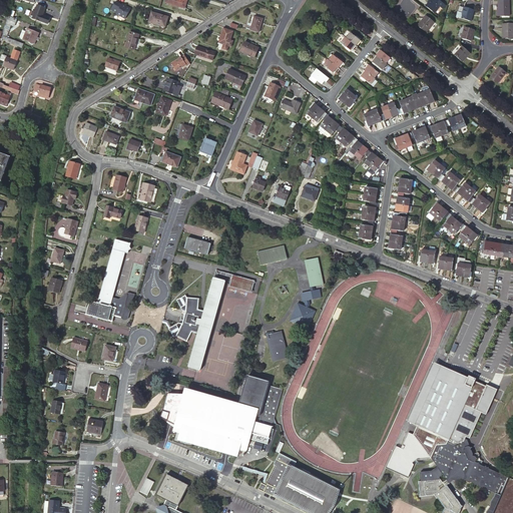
[(440,0),(431,0),(429,3),(427,6),(435,12),(440,5),(444,9),(447,5),(440,0)]
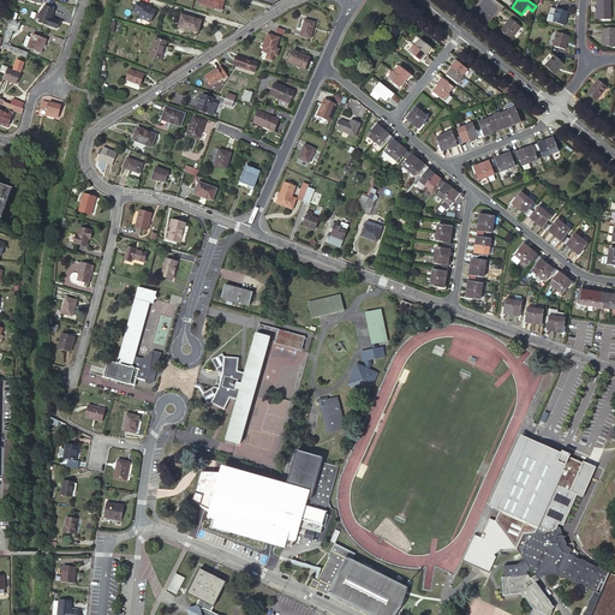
[(613,19),(613,0),(599,0),(599,10),(599,19),(613,19)]
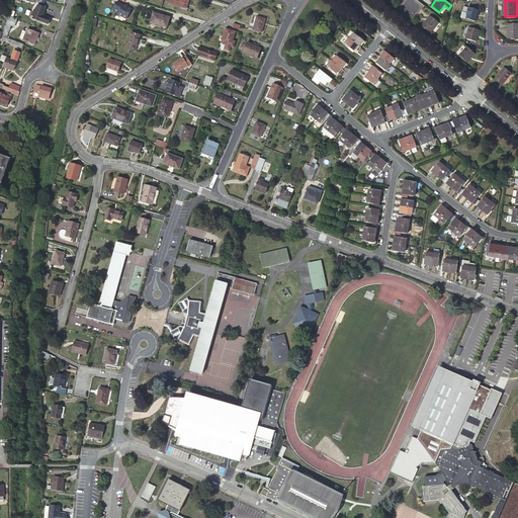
[(116,1),(112,9),(118,12),(117,13),(126,18),(132,8),(123,3),(122,4),(116,1)]
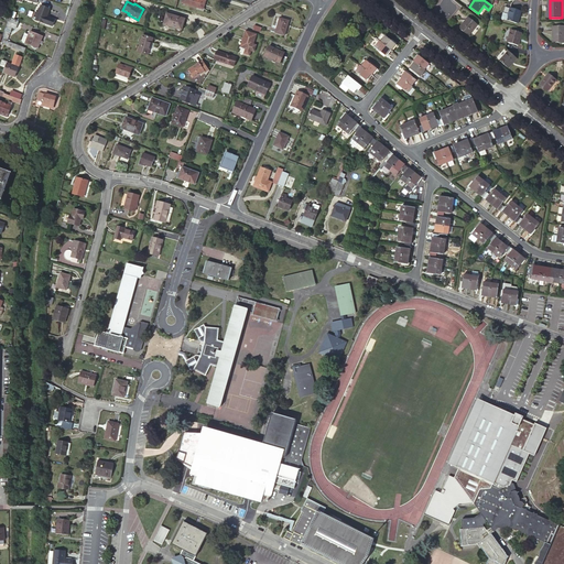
[(49,7),(40,3),(34,18),(43,21),(49,7)]
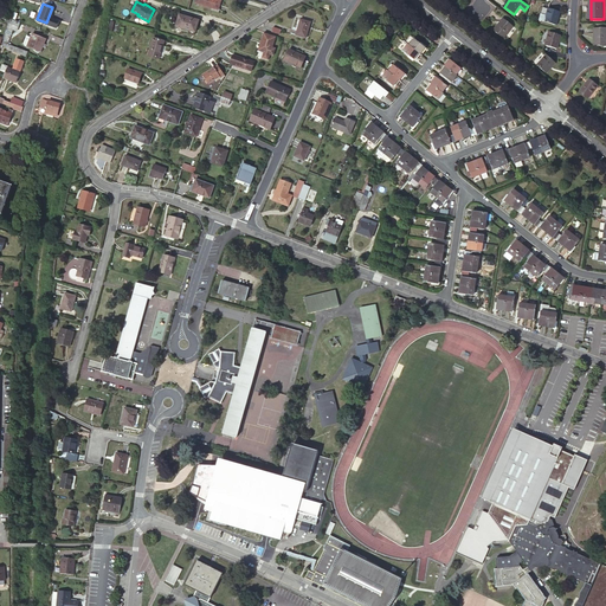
[(556,25),(560,12),(548,8),(545,21),(556,25)]
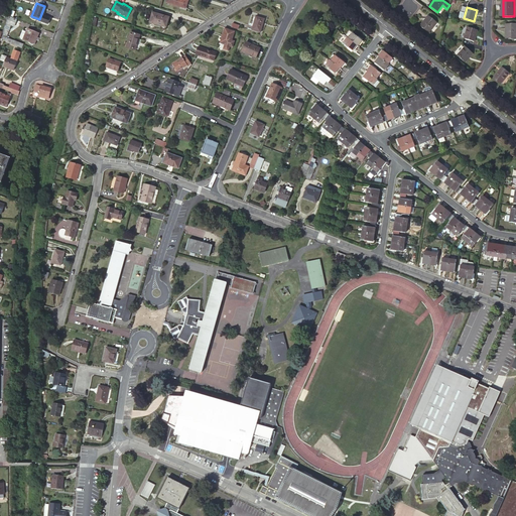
[(168,16),(152,11),(149,21),(165,26),(168,16)]
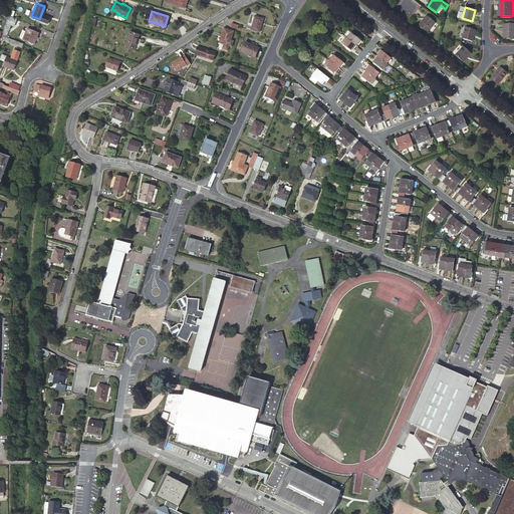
[(254,14),(250,27),(258,30),(262,16),(254,14)]
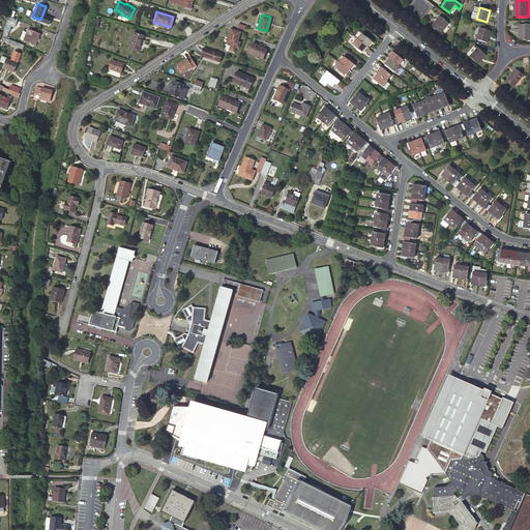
[(17,19),(7,16),(1,32),(1,34),(6,37),(11,26),(15,27),(17,19)]
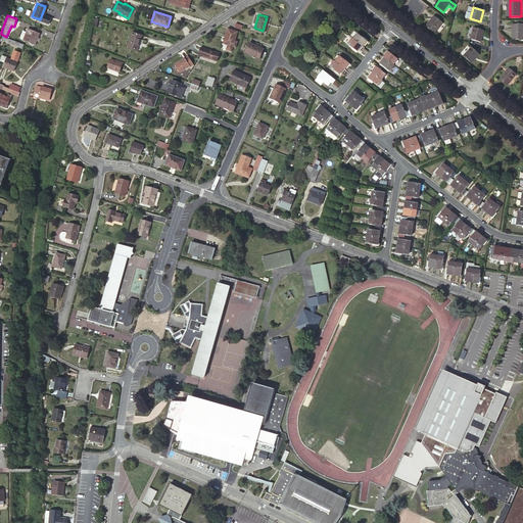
[(435,33),(443,22),(435,15),(426,27),(435,33)]
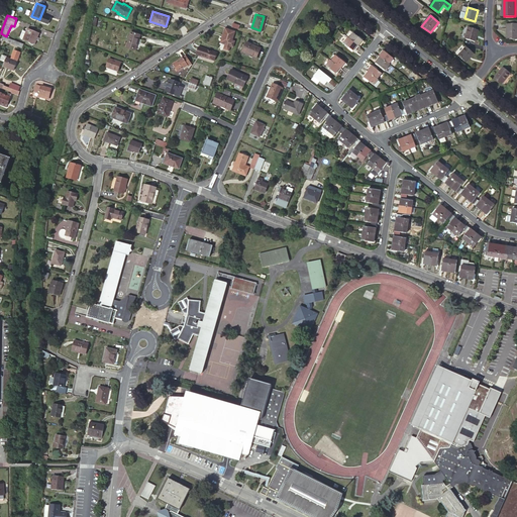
[(516,38),(516,23),(507,24),(507,39),(516,38)]
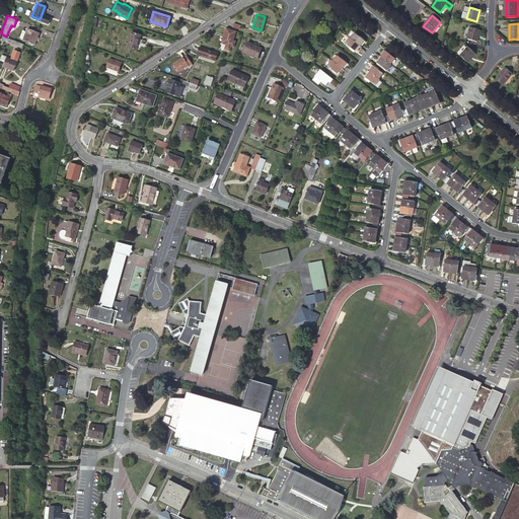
[(226,27),(221,43),(226,44),(224,50),(229,51),(230,46),(233,46),(235,41),(232,40),(235,30),(226,27)]
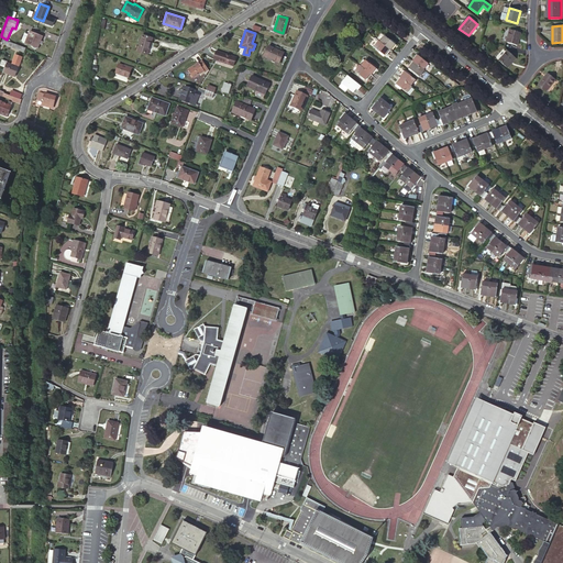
[(517,45),(520,33),(510,30),(506,42),(517,45)]
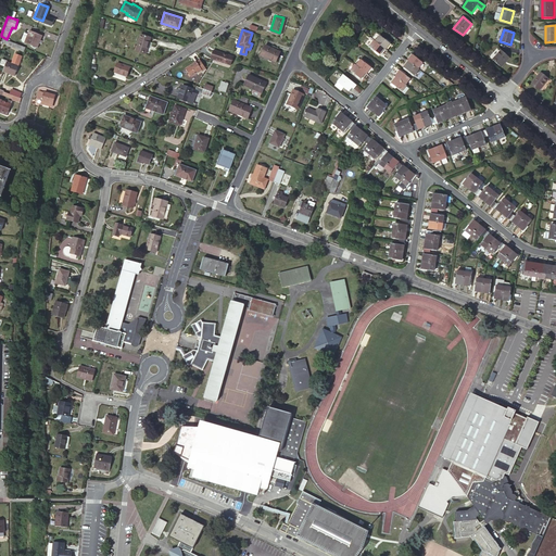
[(29,30),(26,37),(25,40),(25,41),(37,45),(40,34),(29,30)]
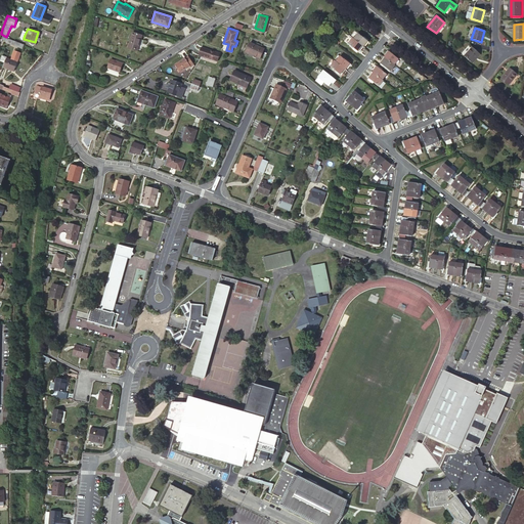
[(141,35),(132,32),(127,46),(137,49),(141,35)]
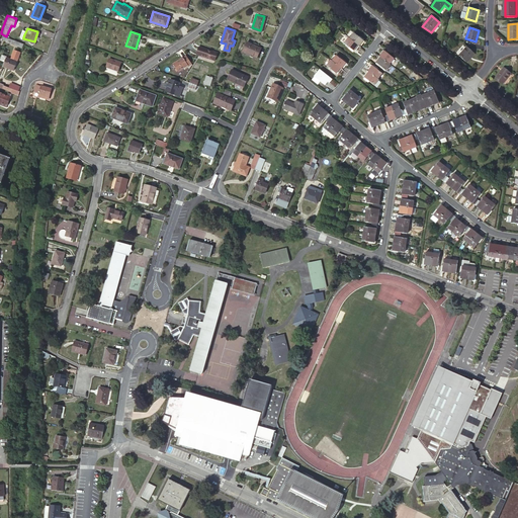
[(358,47),(359,47),(364,40),(360,36),(359,37),(354,33),(353,33),(349,38),(358,47)]
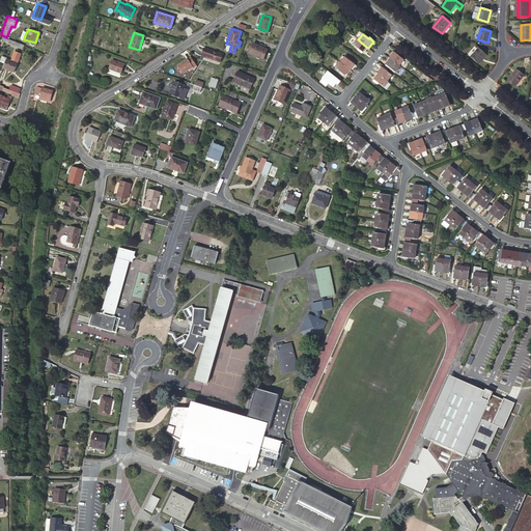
[(362,54),(367,48),(358,39),(357,39),(353,45),(359,49),(358,50),(362,54)]
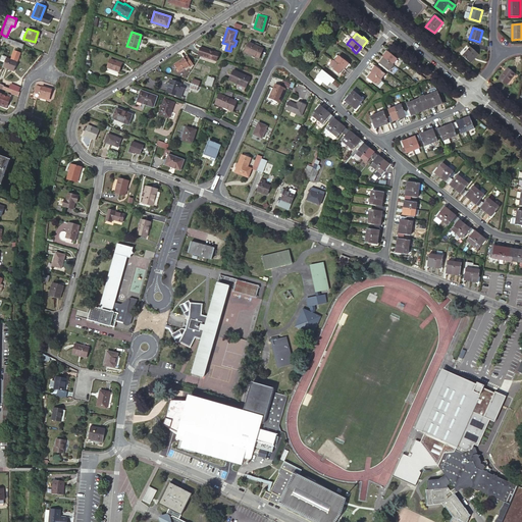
[(264,48),(250,41),(245,50),(260,57),(264,48)]
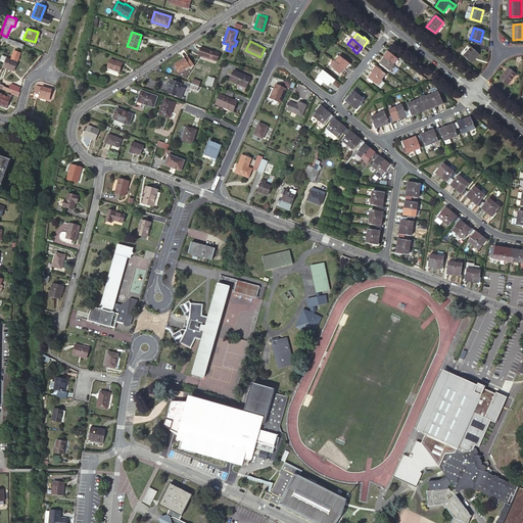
[(201,47),(199,54),(217,60),(220,53),(201,47)]
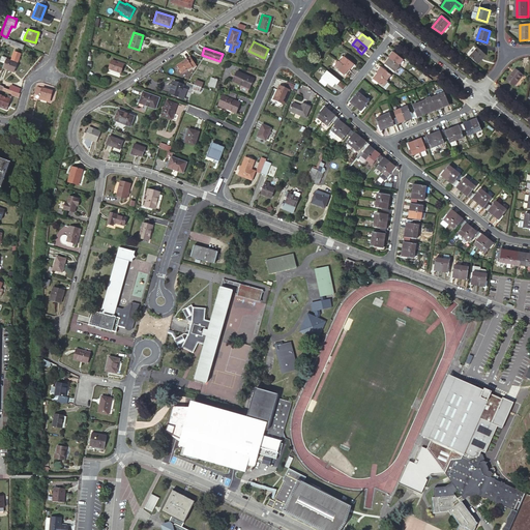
[(477,64),(486,55),(477,48),(469,57),(477,64)]
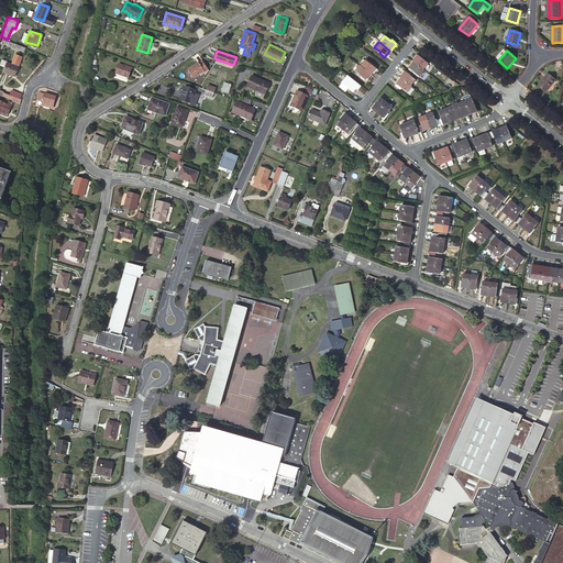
[(412,62),(414,63),(423,70),(428,65),(422,59),(422,58),(418,55),(412,62)]
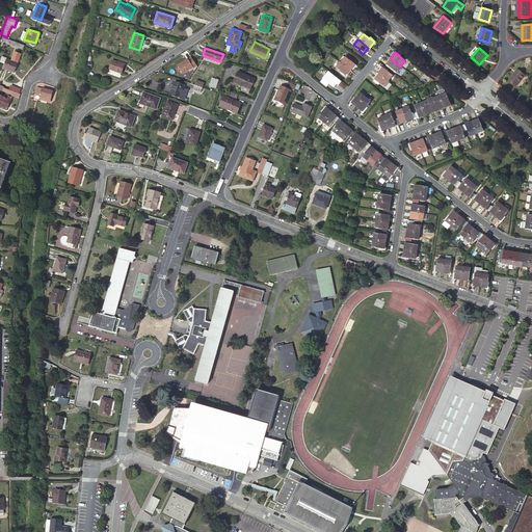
[(356,64),(352,61),(351,61),(345,57),(341,63),(350,71),(351,72),(356,64)]
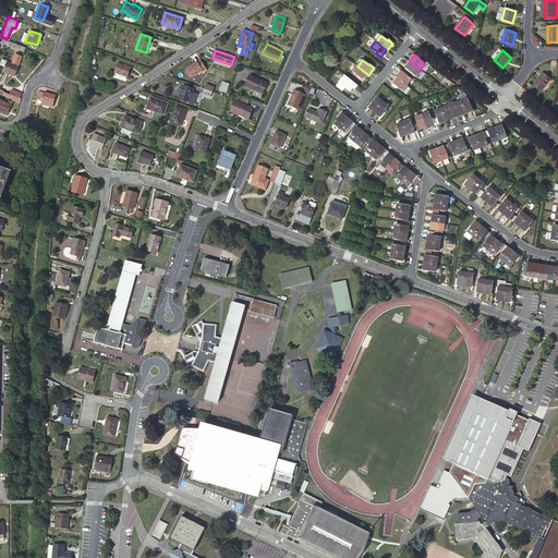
[(7,61),(3,69),(14,73),(17,65),(7,61)]
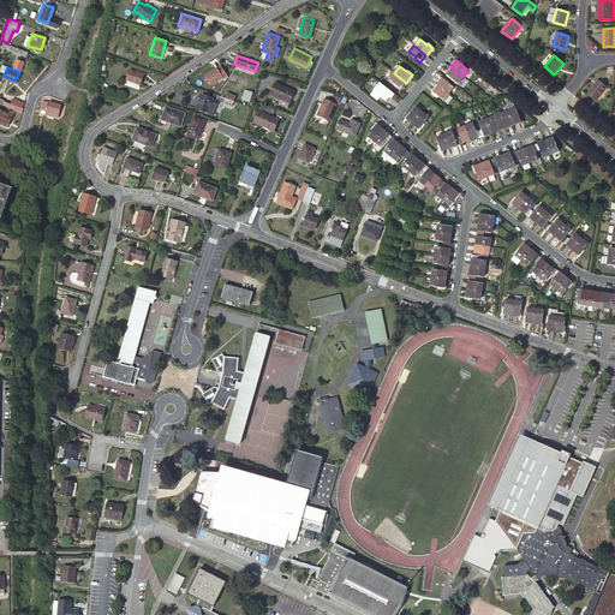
[(130,69),(126,79),(142,84),(145,75),(130,69)]
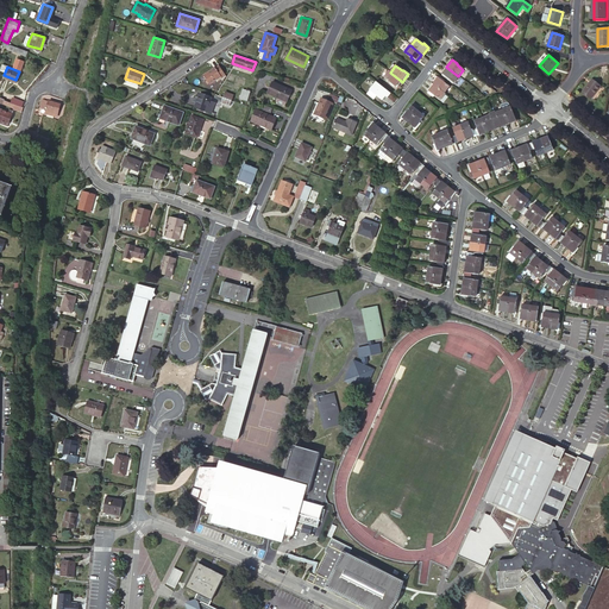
[(205,75),(209,83),(221,76),(215,68),(205,75)]
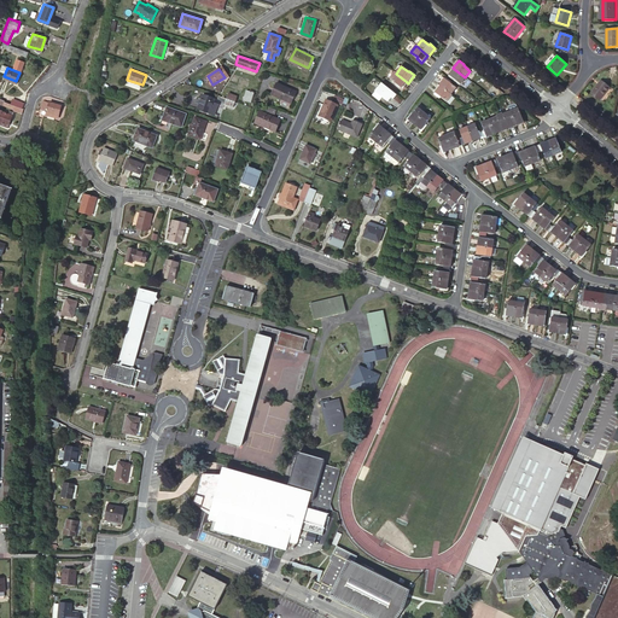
[(465,77),(454,69),(448,76),(453,81),(454,80),(461,85),(466,79),(465,77)]
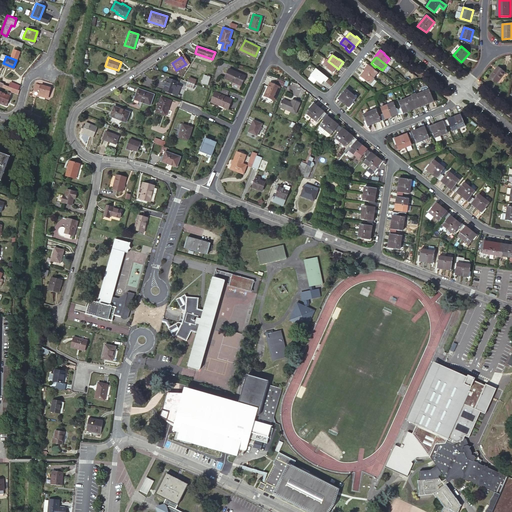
[(337,68),(328,61),(327,60),(323,65),(328,70),(328,71),(332,74),(337,68)]
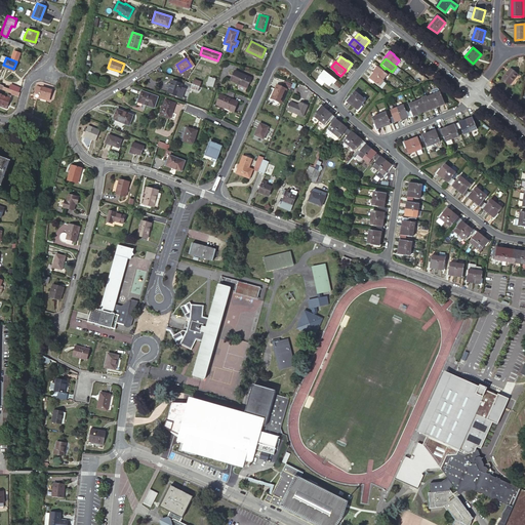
[(388,75),(381,71),(382,70),(377,67),(372,73),(373,74),(384,81),(388,75)]
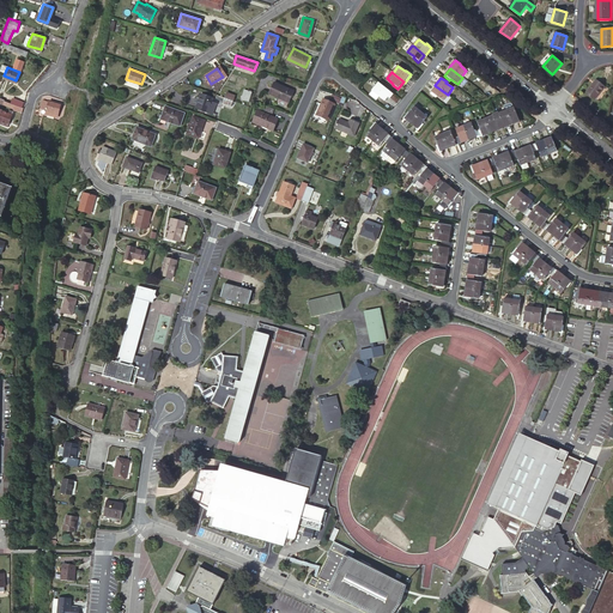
[(594,99),(604,87),(595,82),(586,92),(594,99)]
